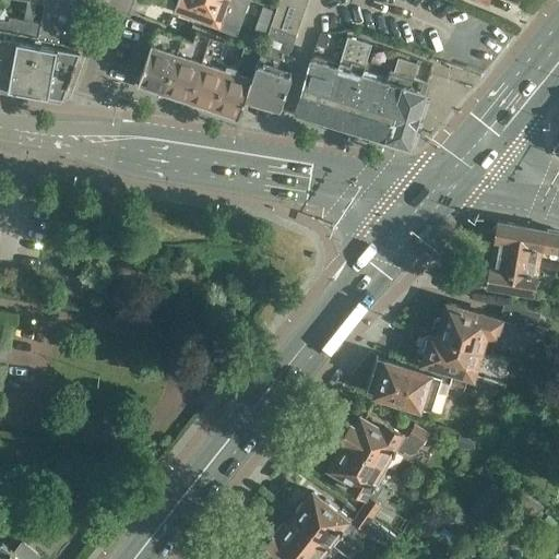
[(46,3),(46,0),(26,0),(24,19),(9,15),(4,9),(0,7),(0,84),(30,90),(42,22),(32,20),(35,1),(46,3)]
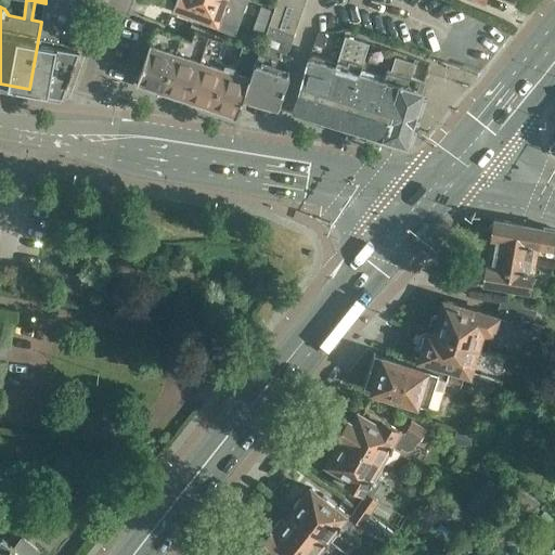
[(41,22),(29,89),(57,94),(65,90),(80,49),(62,46),(78,0),(46,0),(46,3),(41,22)]
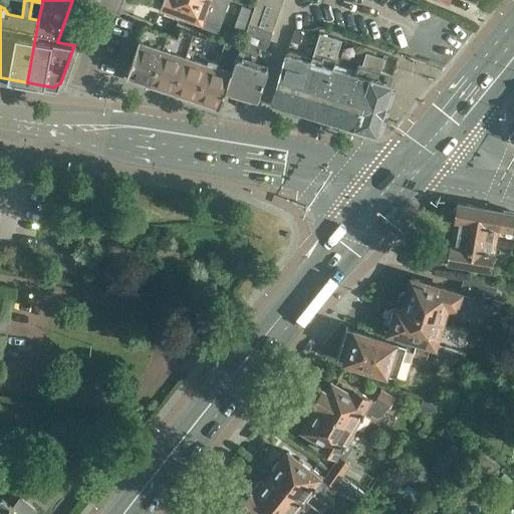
[(211,0),(164,0),(161,8),(202,24),(211,0)]
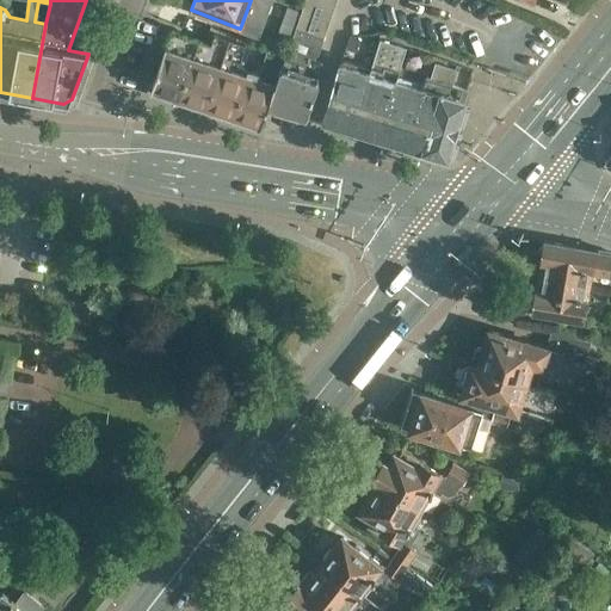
[(303,0),(285,55),(267,104),(307,117),(319,80),(316,79),(322,62),(315,60),(334,0),(303,0)]
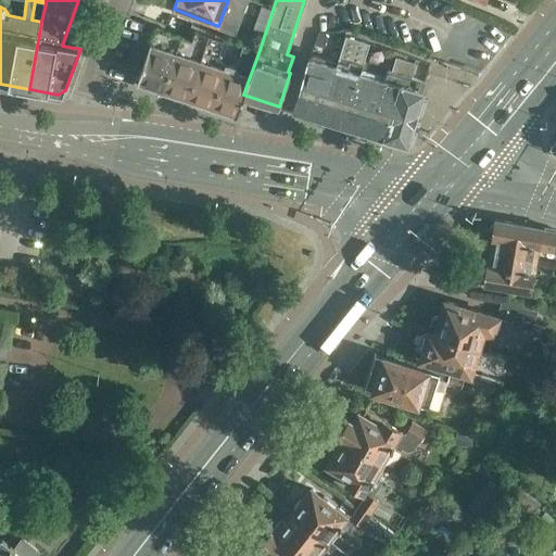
[(156,27),(150,43),(137,85),(163,93),(181,35),(156,27)]
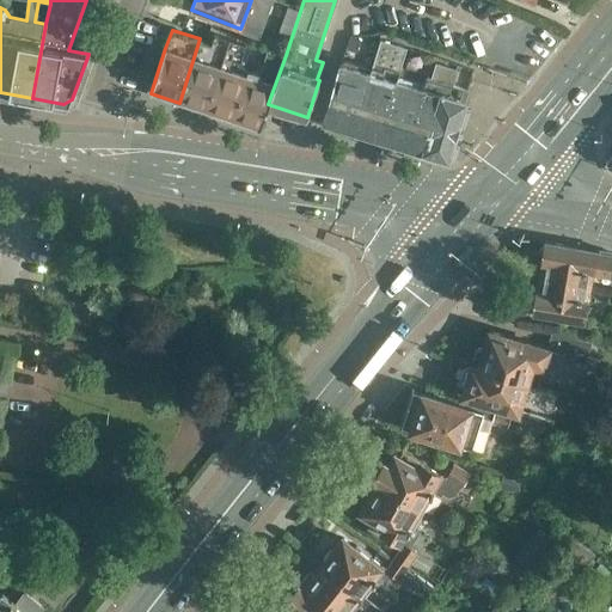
[(200,38),(179,103),(204,112),(230,37),(214,32),(212,43),(200,38)]
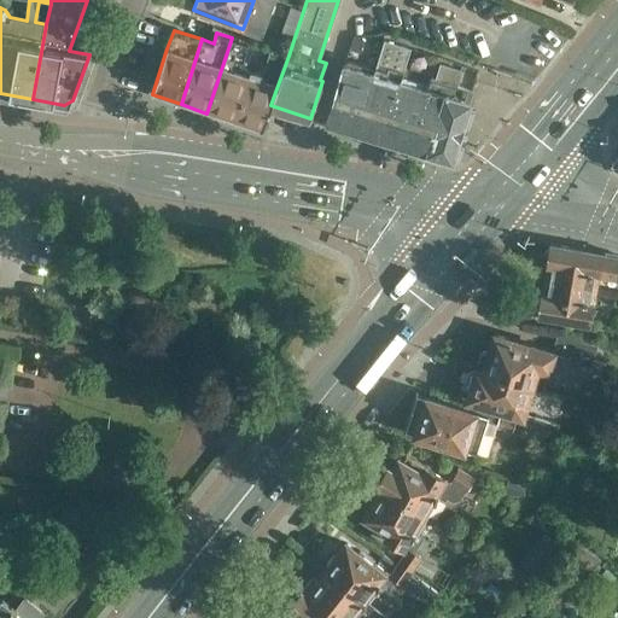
[(355,36),(349,52),(360,56),(368,35),(355,36)]
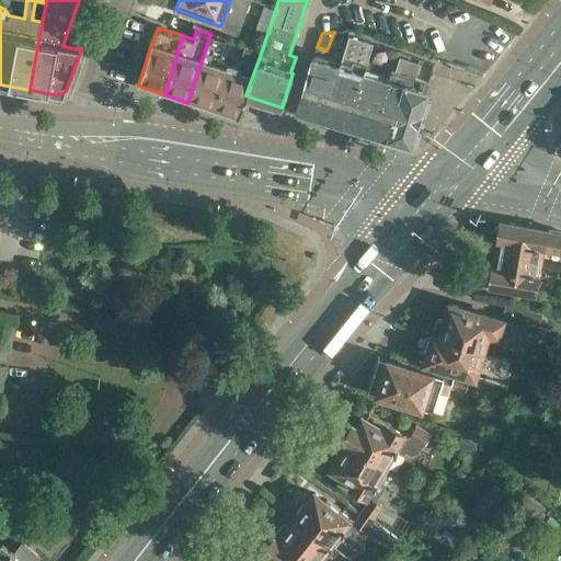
[(210,34),(187,103),(213,111),(228,65),(219,61),(226,39),(210,34)]
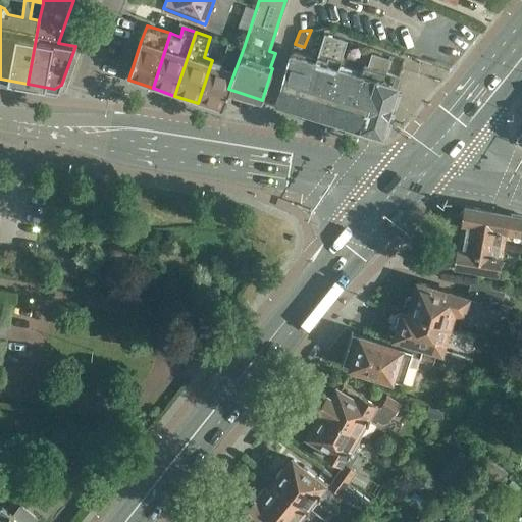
[(316,61),(302,110),(326,117),(336,86),(333,82),(338,68),(347,40),(324,34),(316,61)]
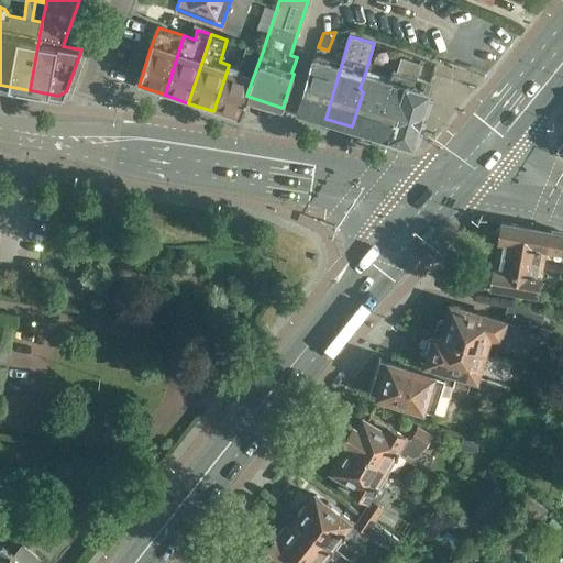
[(229,65),(213,111),(239,120),(246,96),(263,51),(246,45),(239,68),(229,65)]
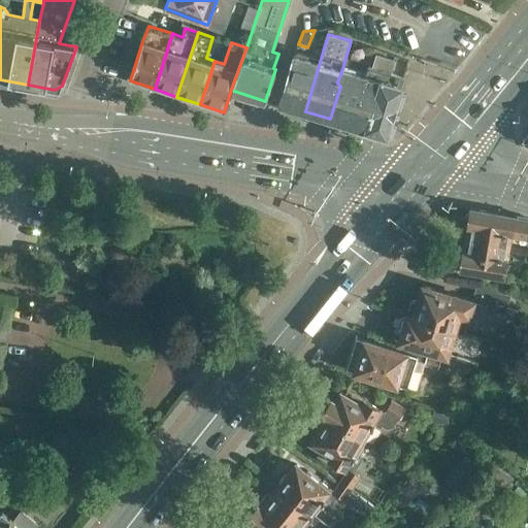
[(295,54),(281,104),(305,111),(320,62),(295,54)]
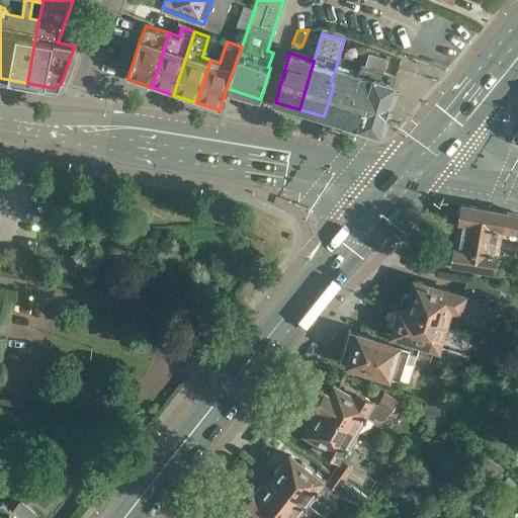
[(368,54),(365,66),(364,67),(383,72),(386,59),(368,54)]
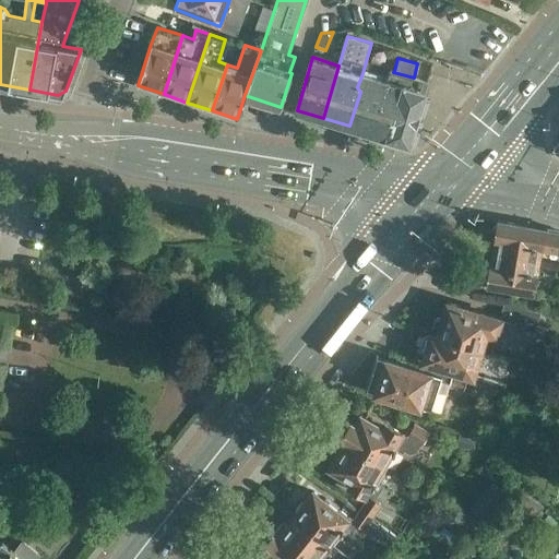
[(393,118),(388,138),(408,144),(424,92),(428,81),(414,78),(393,72),(391,71),(388,81),(378,114),(393,118)]
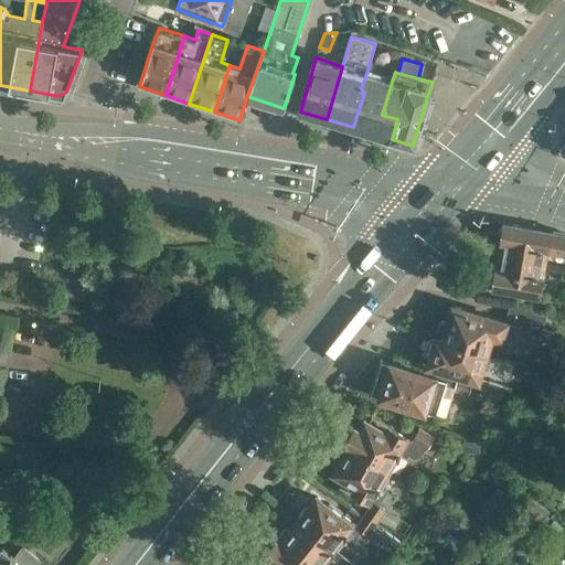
[(364,93),(353,127),(392,139),(397,119),(382,115),(392,82),(366,74),(361,88),(364,93)]
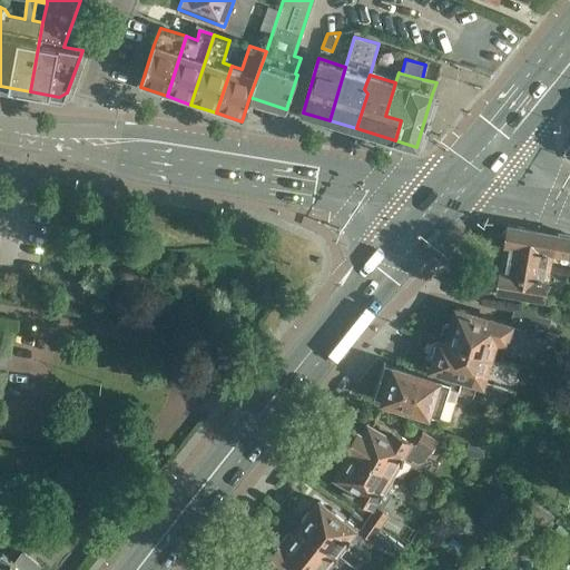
[(569,235),(505,225),(500,257),(550,266),(552,253),(569,256),(569,252),(569,235)]
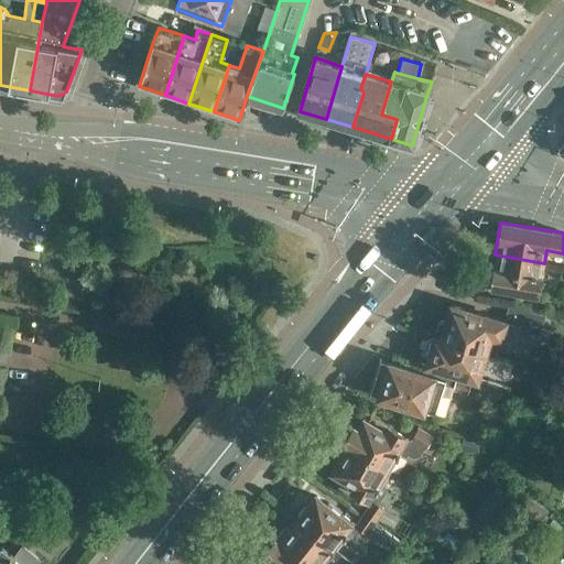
[(544,263),(495,255),(489,288),(541,296),(544,277),(542,275),(544,263)]
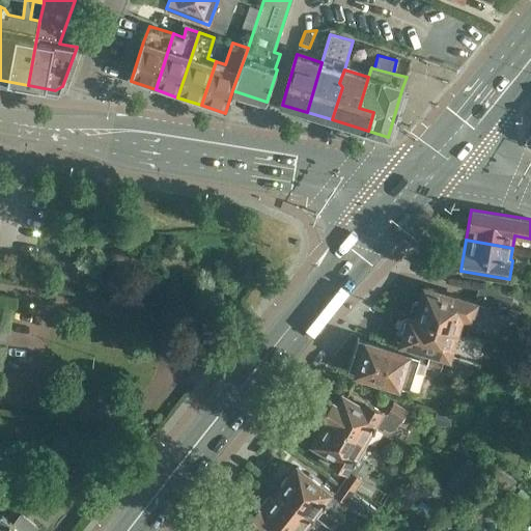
[(414,303),(410,316),(458,330),(467,333),(471,317),(483,322),(487,307),(509,313),(514,296),(479,286),(475,301),(425,286),(421,301),(419,300),(414,303)]
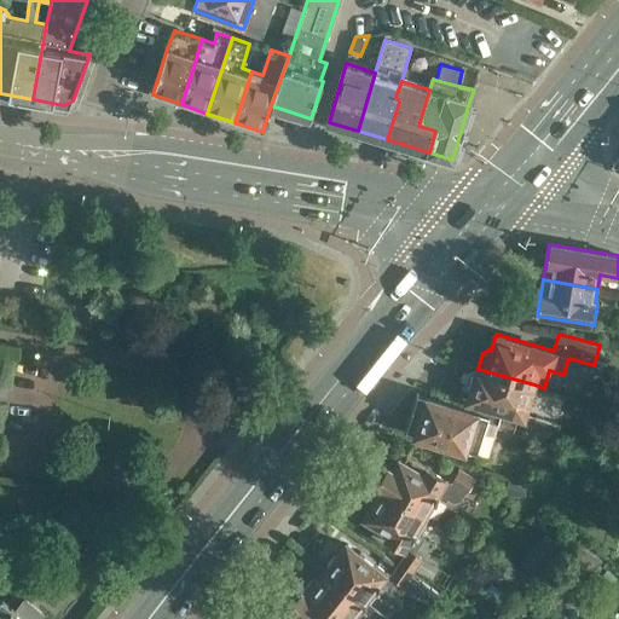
[(534,385),(478,369),(469,399),(501,409),(499,414),(525,422),(524,423),(555,433),(557,422),(526,414),(534,385)]
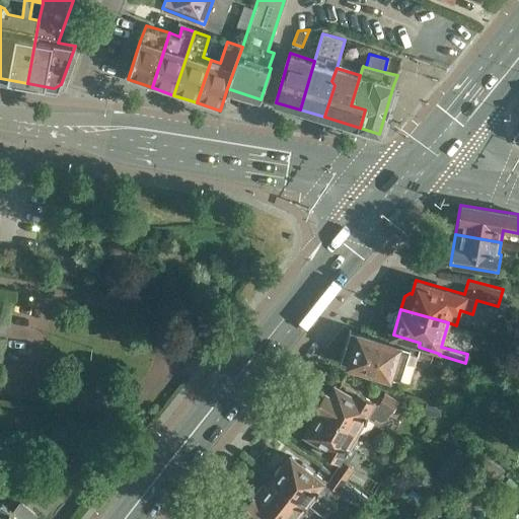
[(400,347),(358,334),(349,364),(401,380),(406,362),(416,365),(418,359),(431,363),(431,362),(437,364),(439,355),(440,354),(419,347),(419,348),(401,343),(400,347)]
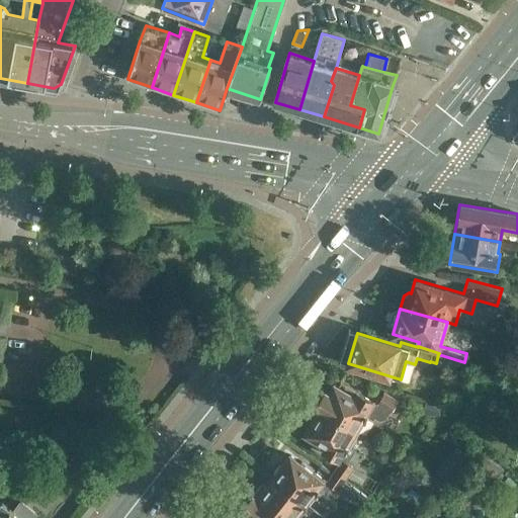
[(326,391),(317,406),(359,432),(368,417),(374,420),(375,418),(378,420),(384,419),(390,411),(392,412),(399,401),(385,393),(378,404),(348,385),(345,391),(340,387),(341,386),(336,383),(330,394),(326,391)]
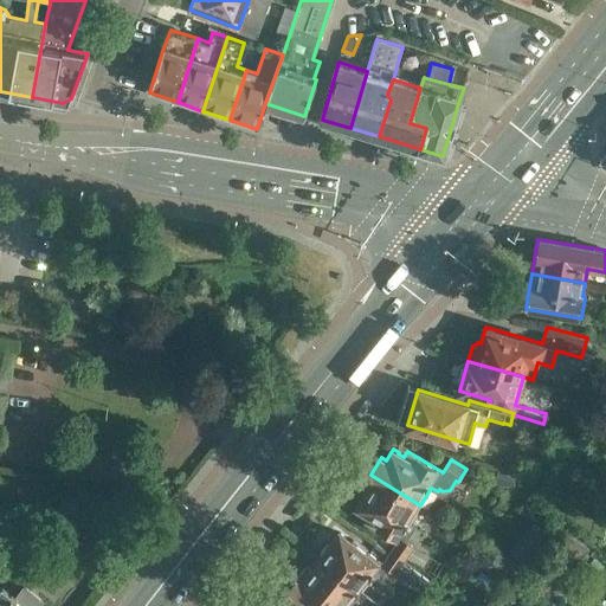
[(515,475),(496,470),(492,483),(510,489),(515,475)]
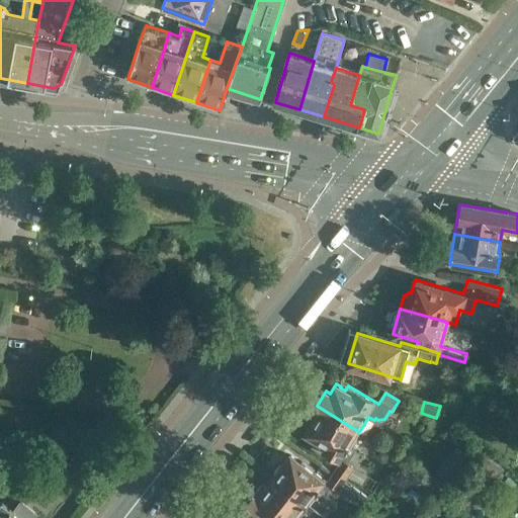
[(359,432),(317,406),(310,418),(312,423),(306,432),(312,435),(312,434),(317,437),(314,442),(341,459),(335,467),(348,476),(354,467),(348,462),(355,450),(350,446),(359,432)]
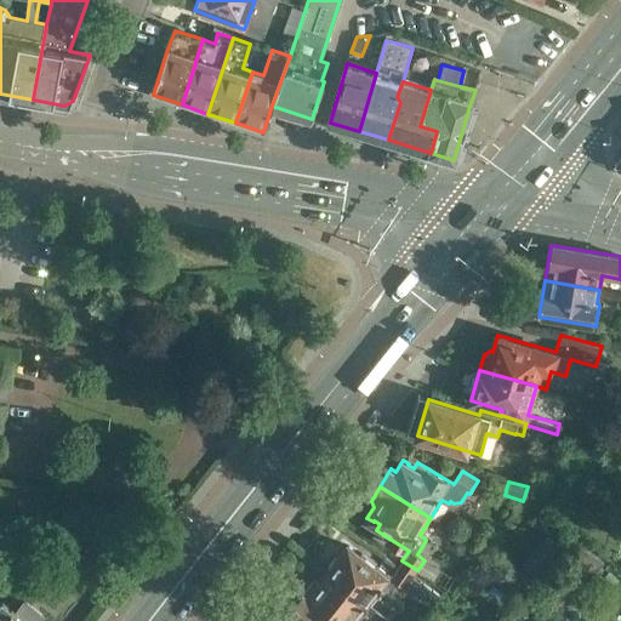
[(349,545),(330,571),(372,605),(385,590),(391,593),(398,584),(405,588),(415,575),(403,565),(400,564),(392,575),(363,552),(362,553),(349,545)]
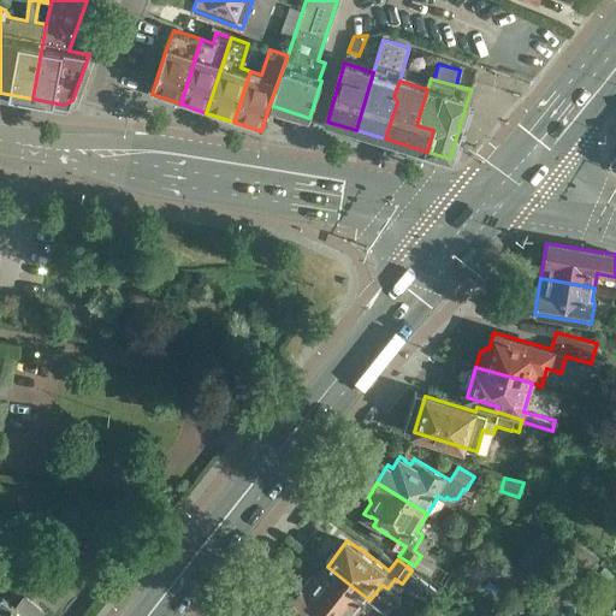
[(313,576),(302,588),(336,615),(356,615),(362,610),(368,615),(389,615),(369,600),(327,567),(319,576),(318,575),(313,576)]
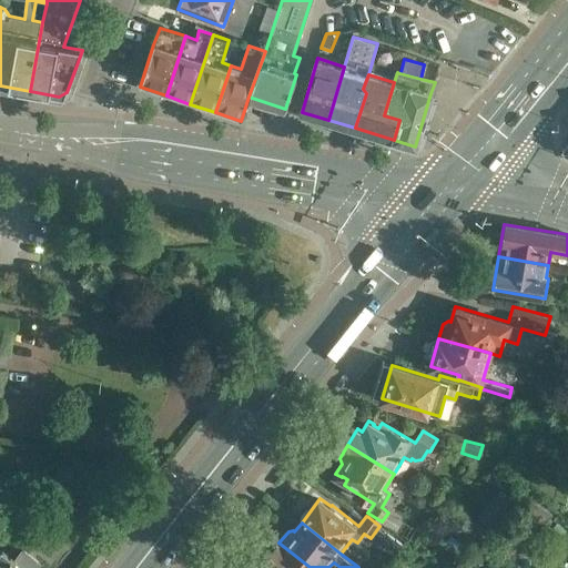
[(477,525),(469,538),(482,545),(489,531),(477,525)]
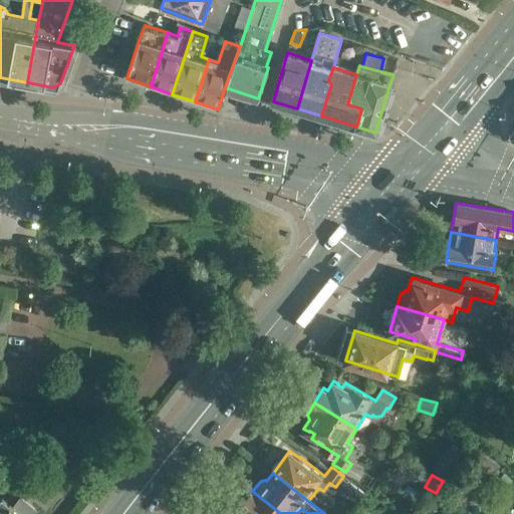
[(280,513),(252,491),(242,505),(245,507),(240,513),(280,513)]
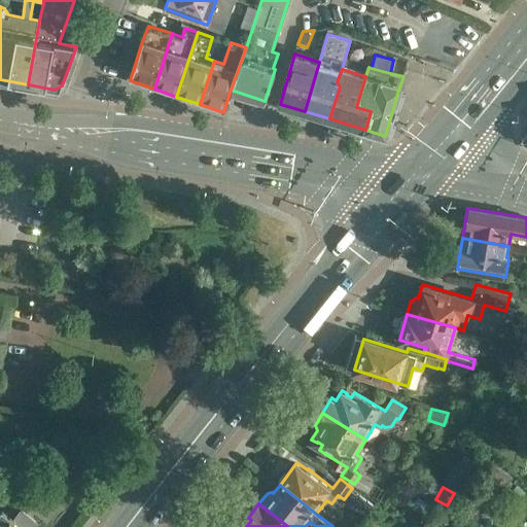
[(0,511),(0,526),(31,526),(36,522),(20,510),(12,519),(1,510),(0,511)]
